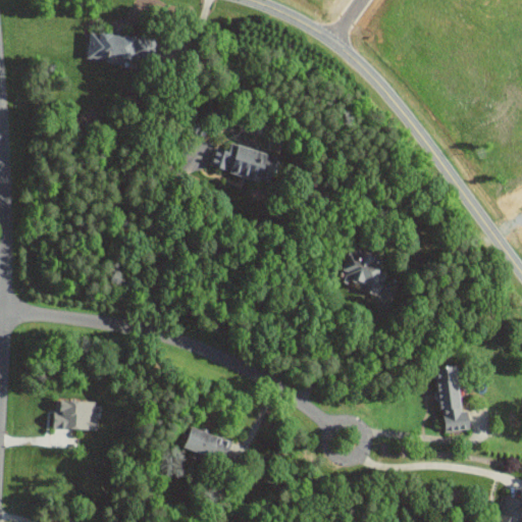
[(85,55),(116,61),(117,55),(150,61),(154,39),(90,28),(85,55)]
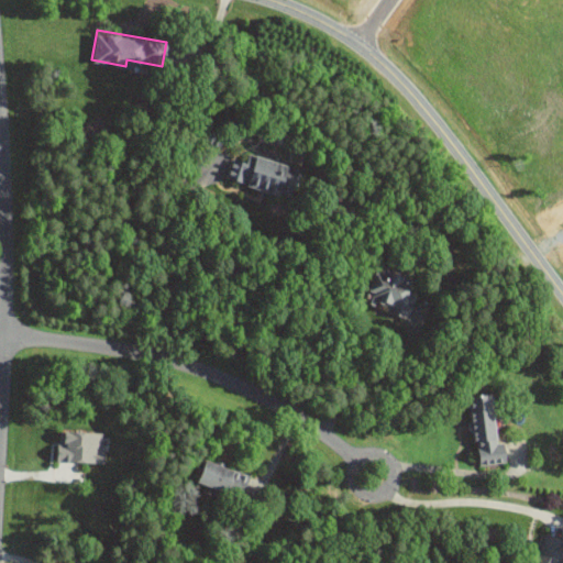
[(299,167),(249,153),(245,162),(231,157),(224,177),(290,197),(299,167)]
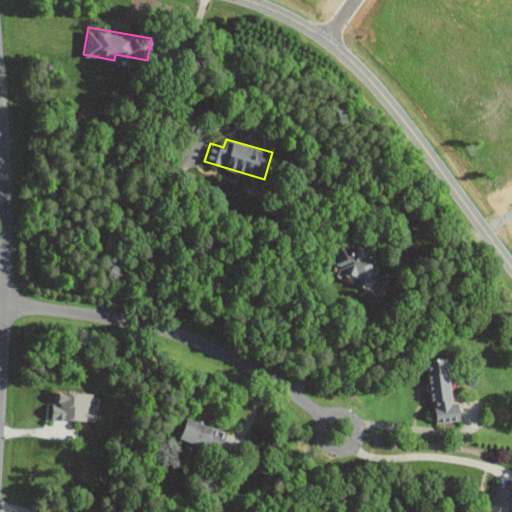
[(377,268),(371,266),(375,253),(342,243),(333,273),(352,280),(351,284),(371,290),(377,268)]
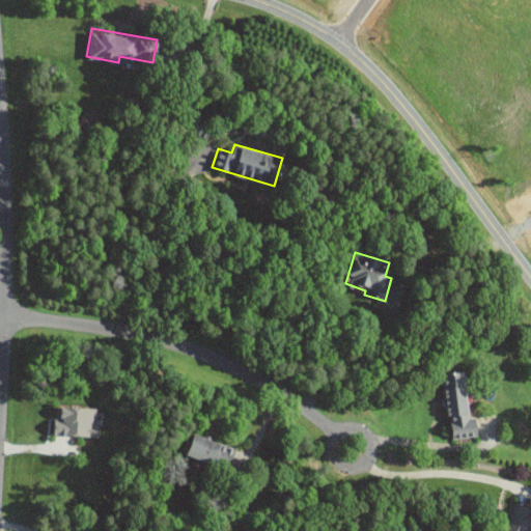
[(477,436),(475,417),(468,417),(464,370),(441,373),(445,417),(449,416),(452,439),(477,436)]
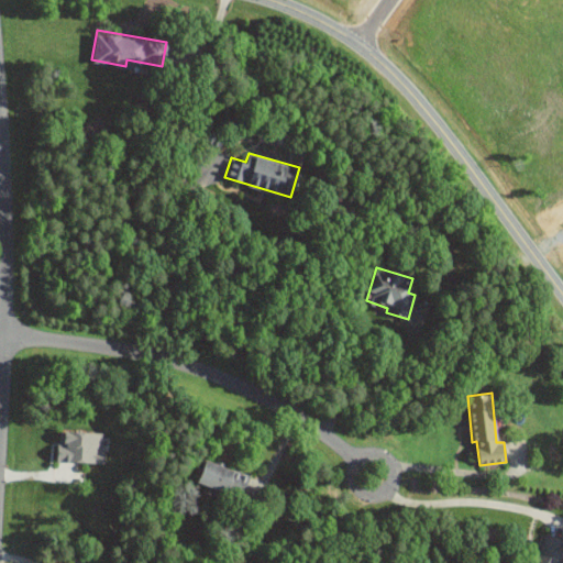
[(56,461),(102,463),(103,432),(57,430),(56,461)]
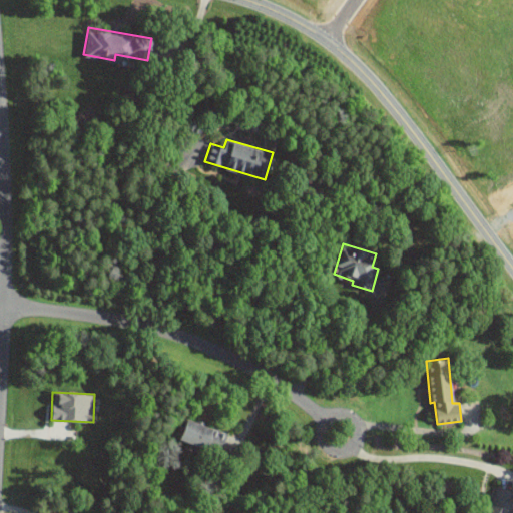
[(180,441),(222,451),(227,430),(185,421),(180,441)]
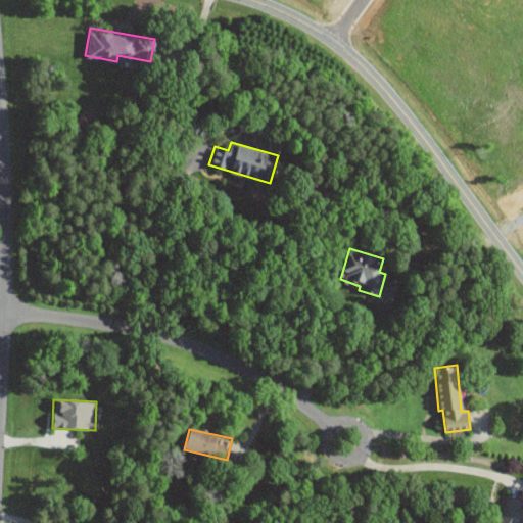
[(522,522),(522,507),(522,505),(522,501),(506,494),(494,522),(522,522)]
